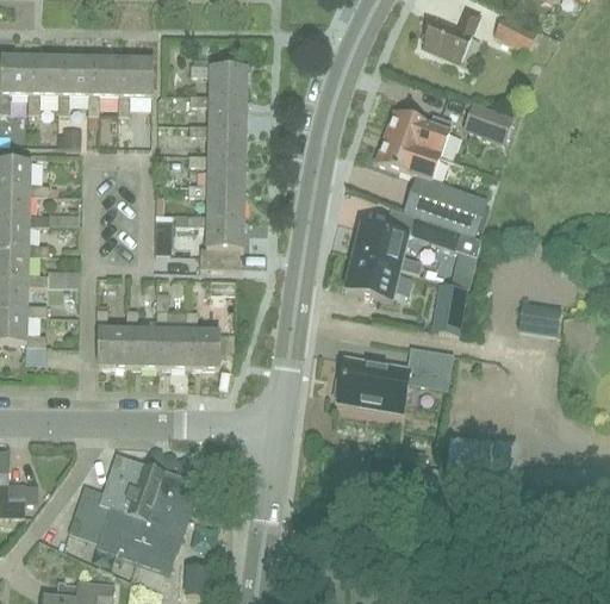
[(510,0),(504,1),(508,13),(520,11),(517,0),(510,0)]
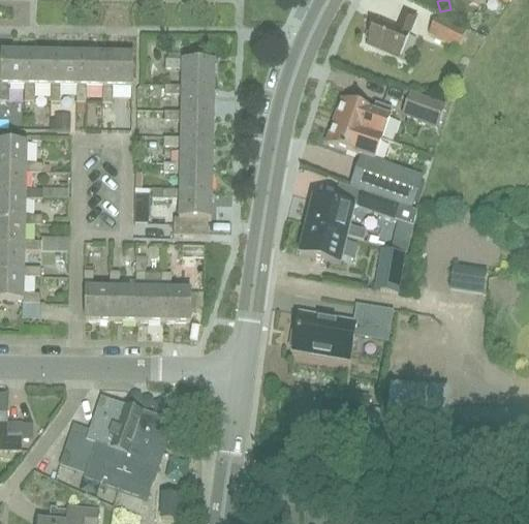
[(369,37),(367,41),(399,55),(416,14),(405,8),(398,26),(389,22),(387,25),(376,20),(375,24),(371,23),(366,35),(369,37)]
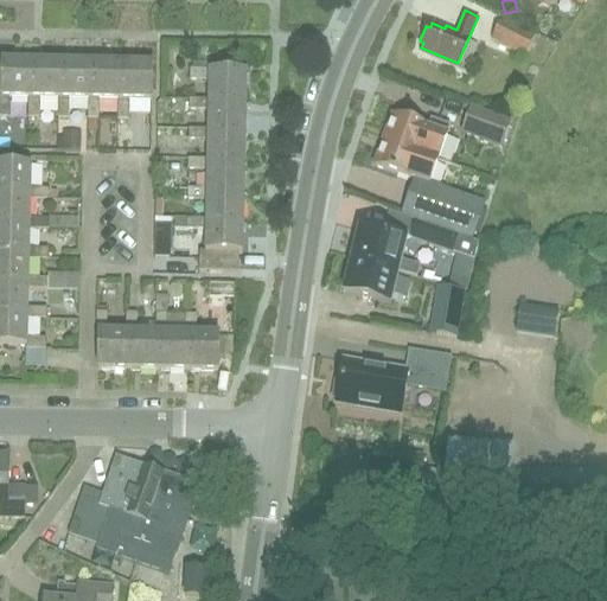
[(524,50),(534,32),(500,17),(491,34),(524,50)]
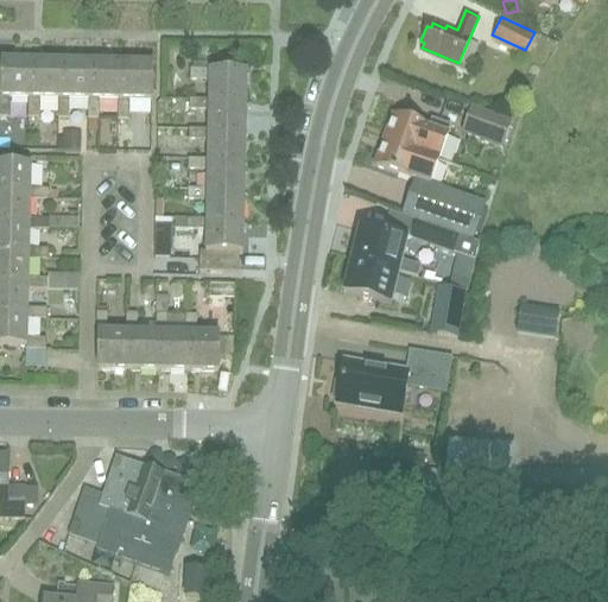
[(31,57),(1,56),(0,81),(0,113),(8,113),(10,94),(29,94),(30,94),(31,57)]
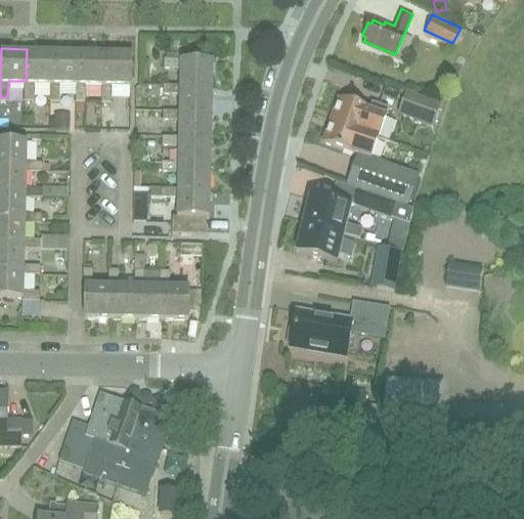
[(52,49),(27,49),(26,81),(25,81),(24,97),(33,98),(34,81),(50,82),(52,82),(52,49)]
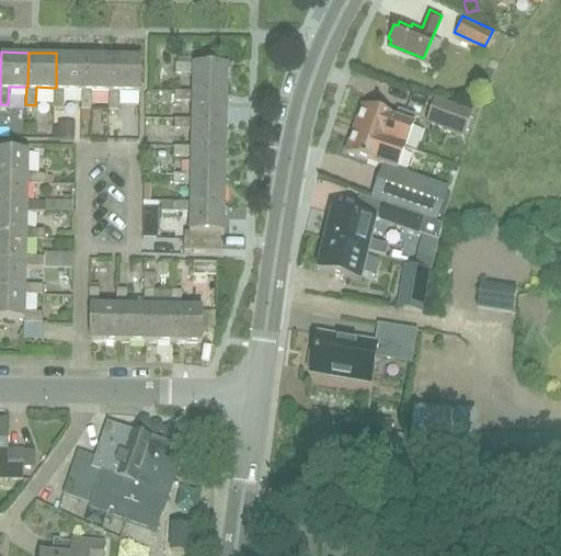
[(83,54),(56,53),(56,88),(54,88),(54,105),(64,105),(64,88),(81,88),(82,88),(83,54)]
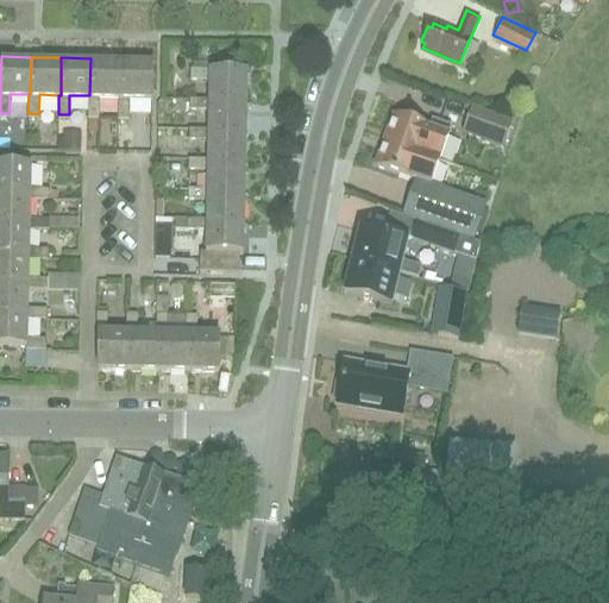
[(120,60),(90,58),(89,95),(88,95),(88,115),(99,115),(99,96),(118,96),(119,96),(120,60)]
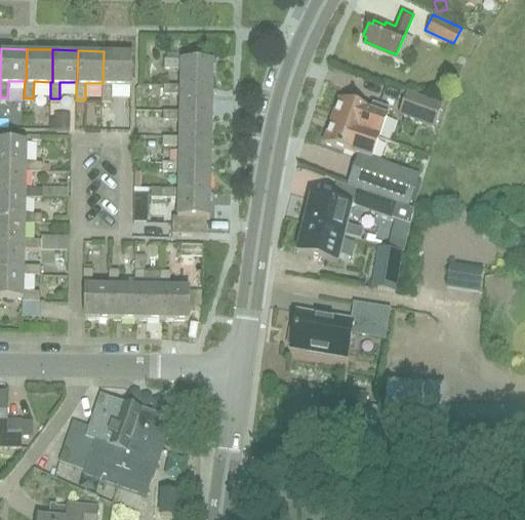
[(131,51),(104,51),(103,83),(102,83),(102,100),(111,100),(111,83),(130,84),(131,51)]
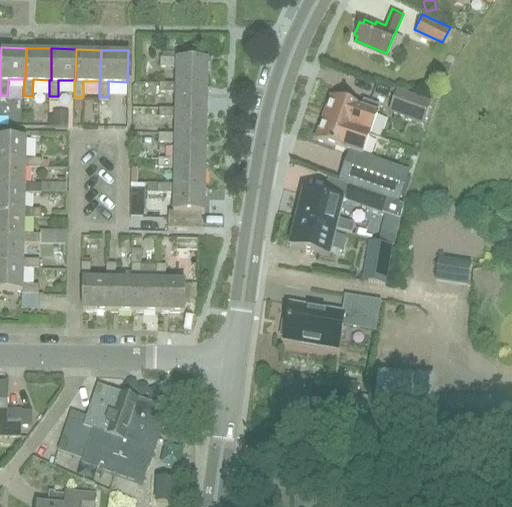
[(176,83),(207,83),(207,57),(178,57),(178,55),(160,54),(160,64),(176,64),(176,81),(176,83)]
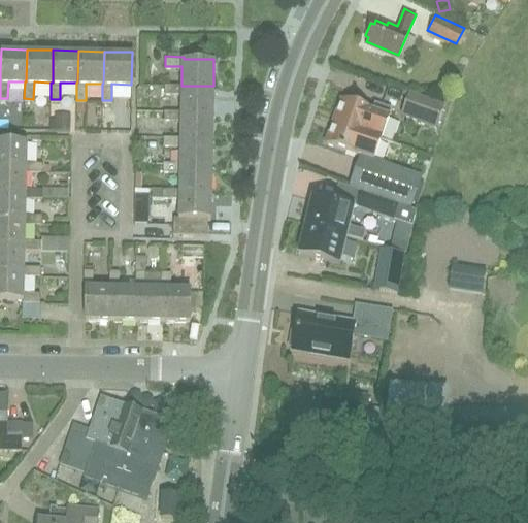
[(180,110),(212,111),(213,86),(182,86),(182,84),(164,84),(164,92),(180,92),(180,109),(180,110)]
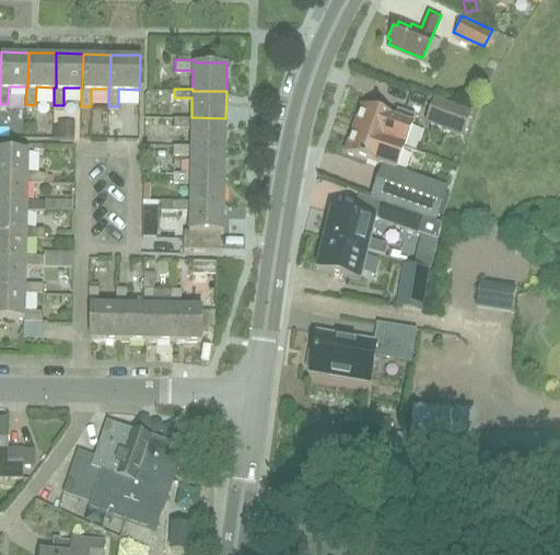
[(424,118),(463,133),(471,108),(433,93),(424,118)]
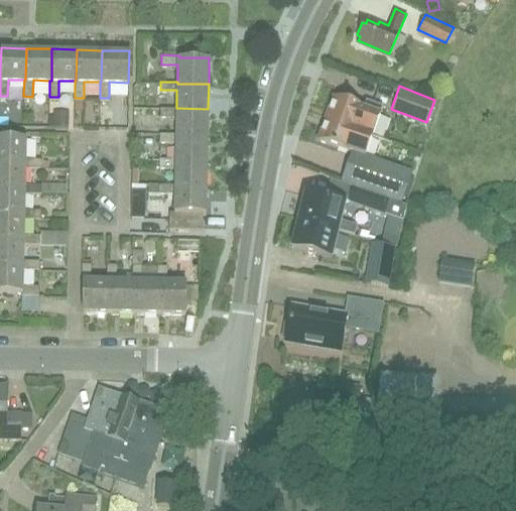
[(212,91),(211,108),(224,109),(224,91),(212,91)]
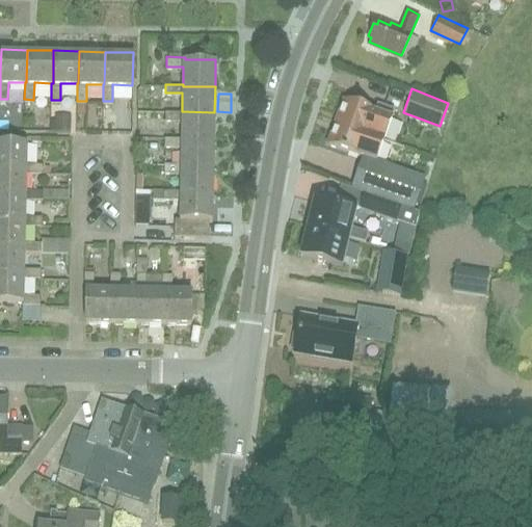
[(346,97),(338,120),(383,136),(395,105),(377,99),(374,107),(346,97)]
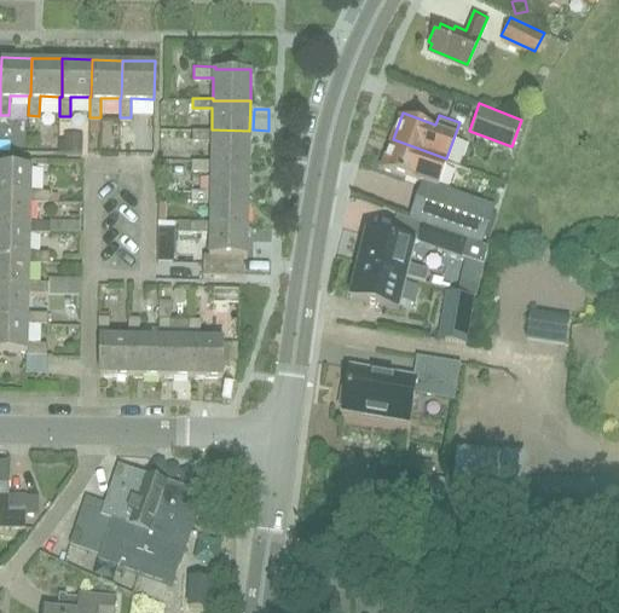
[(145,151),(146,123),(119,122),(119,138),(132,138),(131,151),(145,151)]
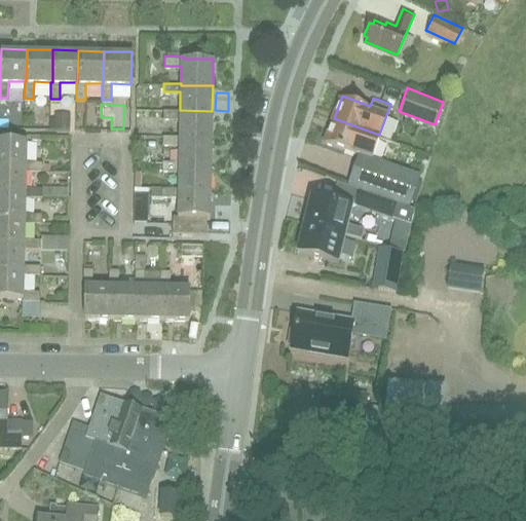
[(180,136),(212,137),(212,111),(180,110),(180,109),(163,108),(163,118),(180,118),(180,135),(180,136)]
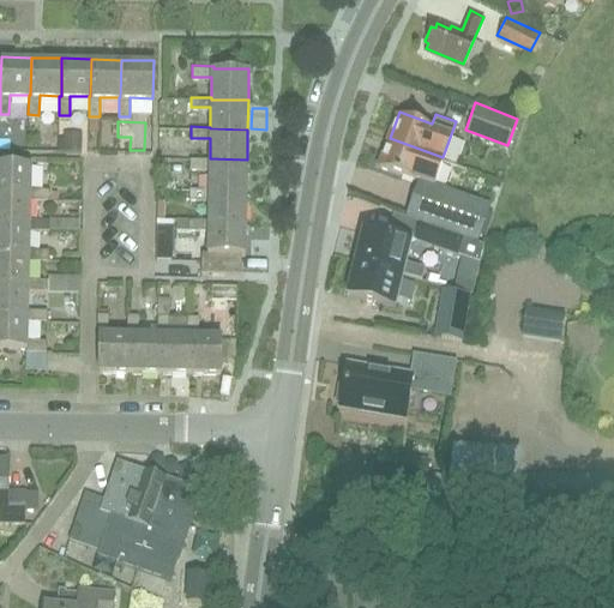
[(156,131),(156,148),(182,149),(184,132),(156,131)]
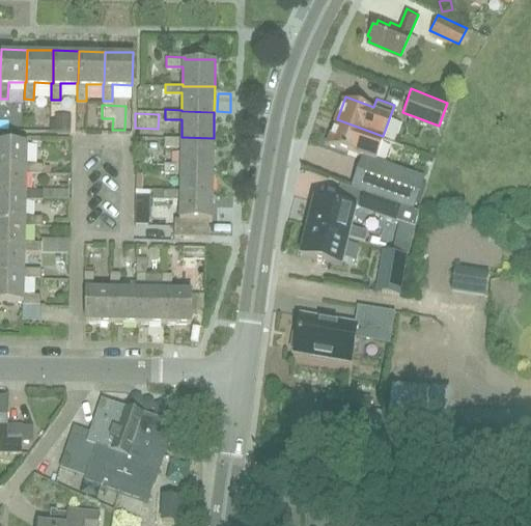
[(50,115),(50,127),(52,127),(71,128),(71,115),(50,115)]
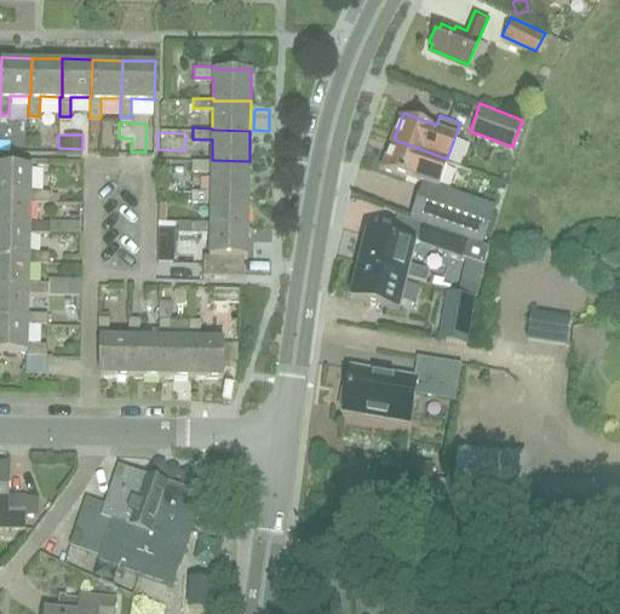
[(447,159),(394,139),(384,166),(420,179),(422,178),(424,179),(411,217),(419,219),(464,235),(482,242),(497,205),(440,184),(448,160),(447,159)]
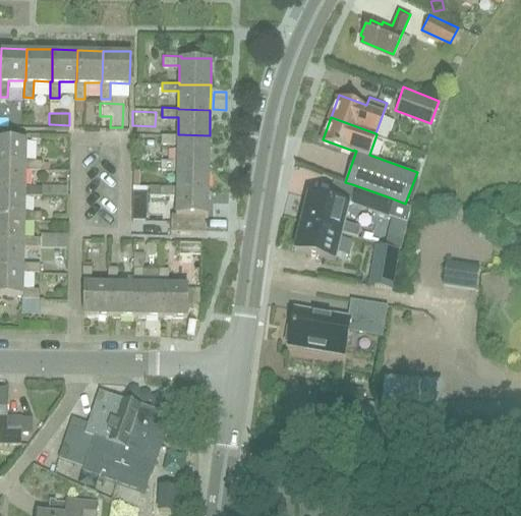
[(177,160),(209,161),(210,135),(178,134),(178,133),(162,132),(161,142),(178,142),(177,158),(177,160)]
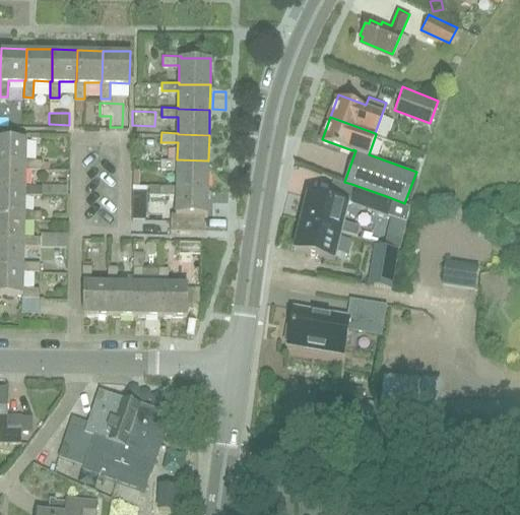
[(26,139),(0,138),(0,164),(26,165),(26,167),(42,168),(43,158),(26,157),(26,139)]
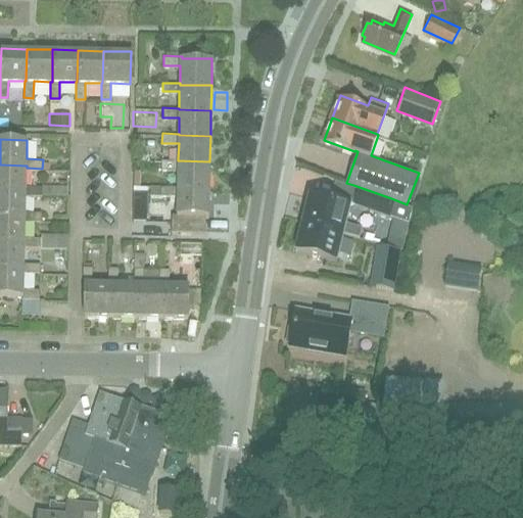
[(178,187),(209,188),(209,161),(178,160),(178,158),(161,158),(161,169),(178,169),(178,185),(178,187)]
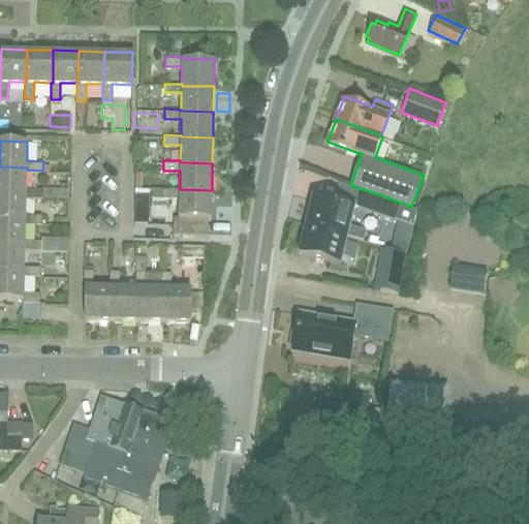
[(27,167),(0,166),(0,193),(26,194),(26,196),(42,196),(42,187),(26,186),(27,170),(27,167)]
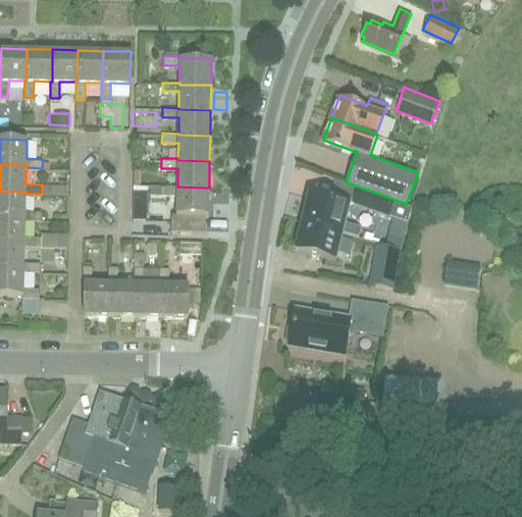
[(171,230),(206,230),(206,214),(208,214),(209,188),(177,187),(177,185),(160,185),(139,185),(136,185),(135,194),(177,195),(176,213),(171,213),(171,230)]
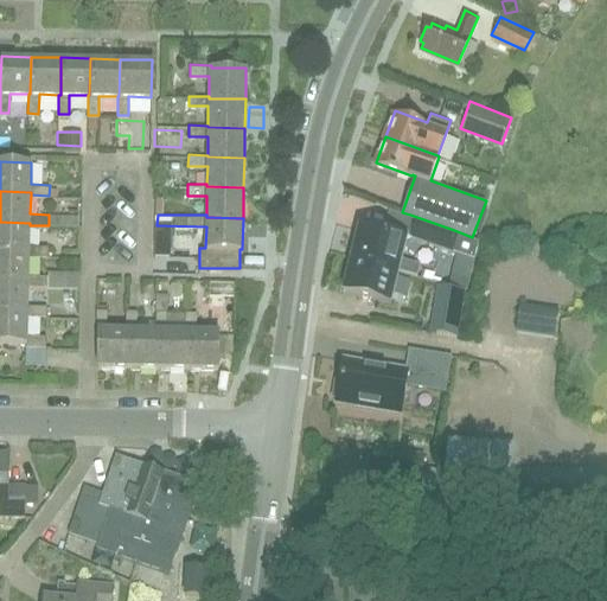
[(410,215),(406,230),(449,245),(454,230),(410,215)]
